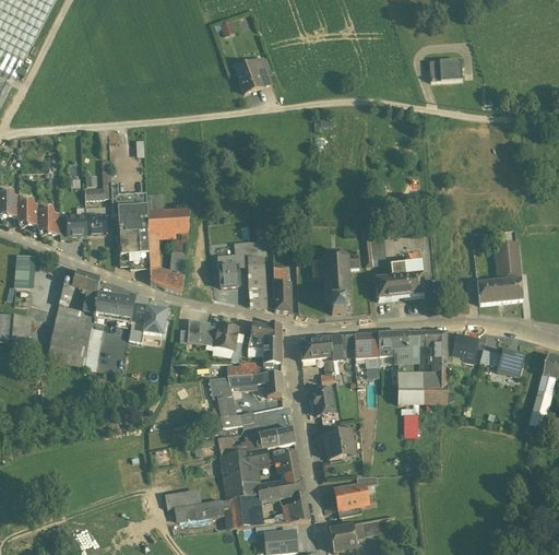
[(0,0),(0,104),(54,0),(0,0)]
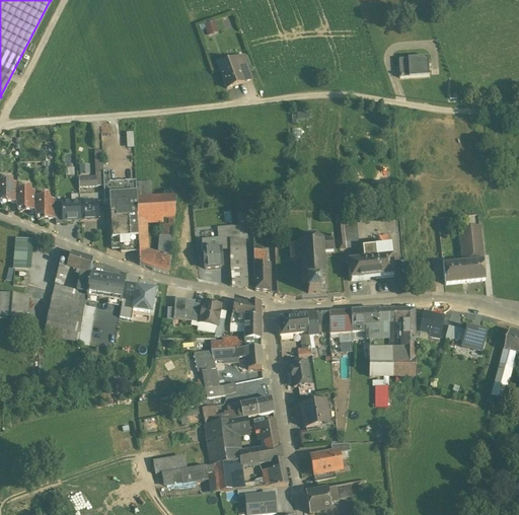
[(205,21),(208,31),(220,28),(217,17),(205,21)]
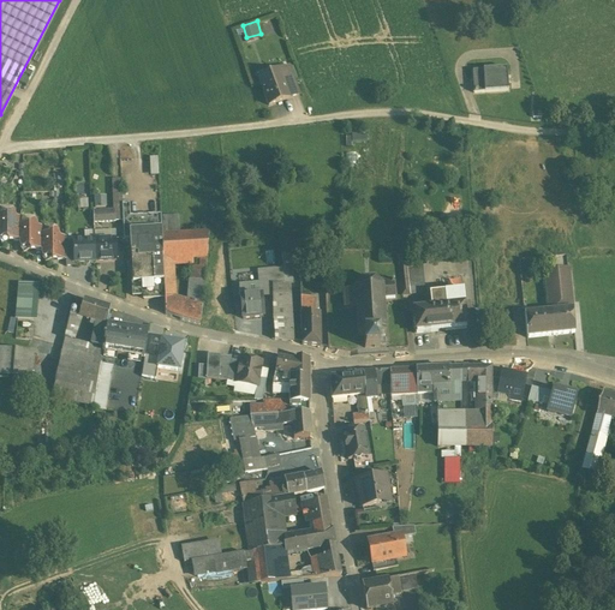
[(294,79),(288,63),(278,66),(279,70),(280,70),(285,83),(294,79)]
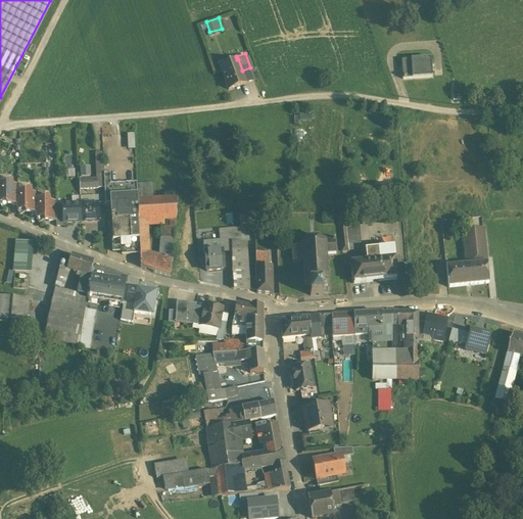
[(431,55),(401,57),(402,76),(432,74),(431,55)]
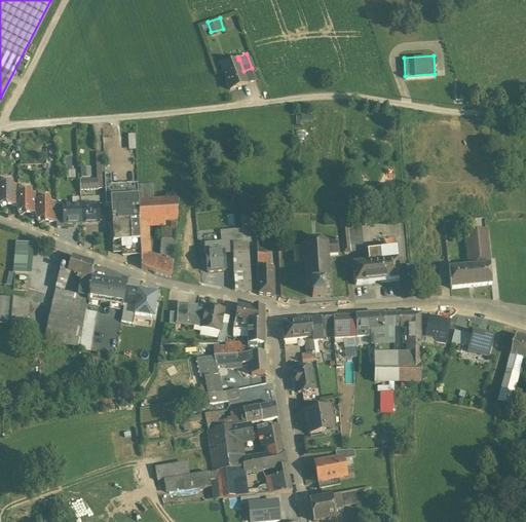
[(238,60),(222,66),(229,87),(247,80),(243,71),(239,60),(238,60)]
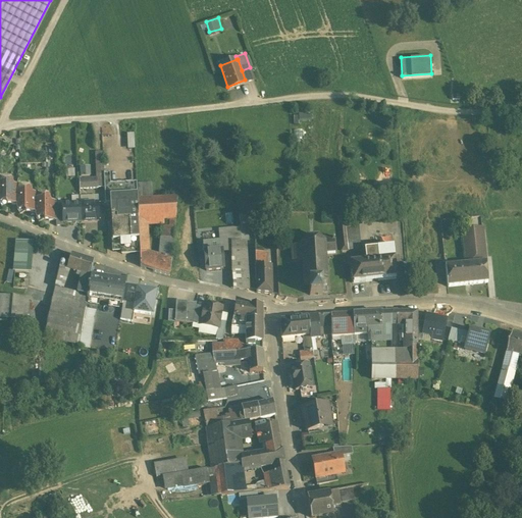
[(304,138),(303,126),(295,126),(295,138),(304,138)]
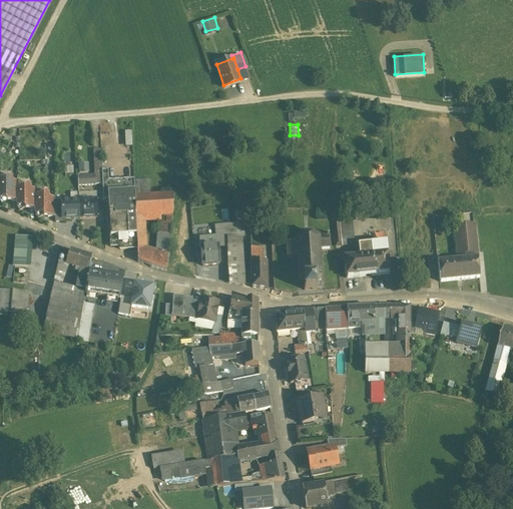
[(79,170),(89,169),(89,159),(78,160),(79,170)]
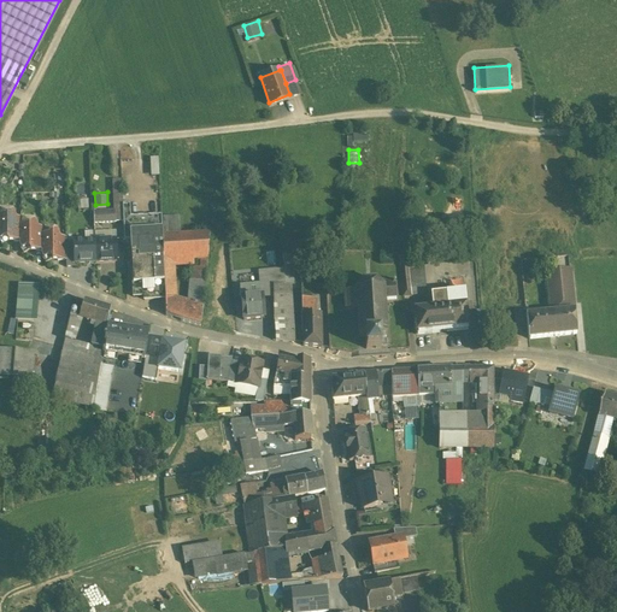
[(80,205),(89,205),(88,195),(78,196),(80,205)]
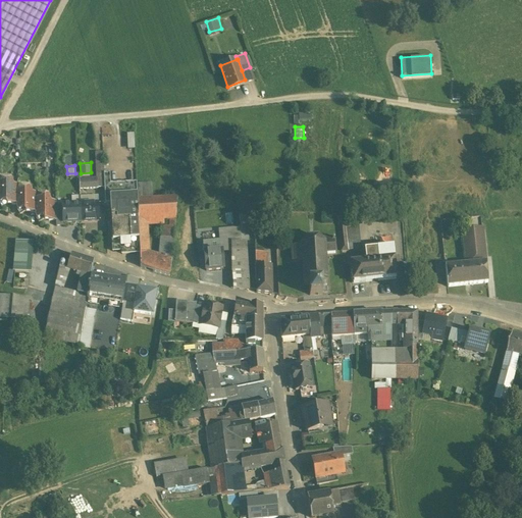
[(10,175),(3,179),(0,179),(0,201),(1,203),(9,198),(11,201),(16,201),(16,188),(16,187),(16,182),(13,182),(10,175)]
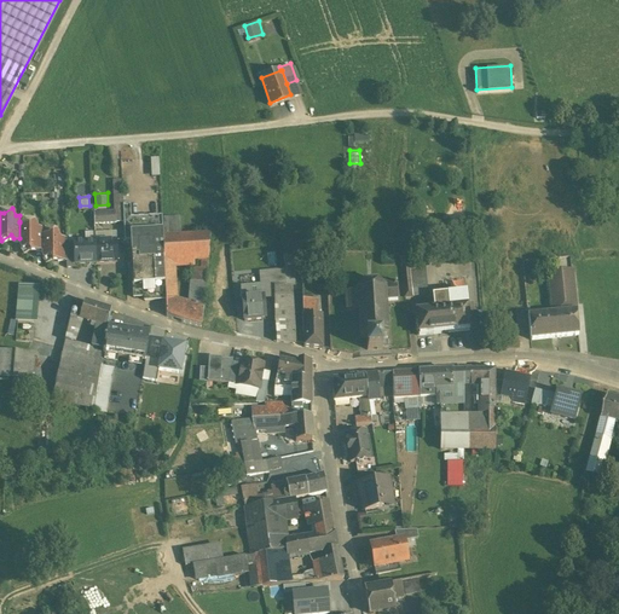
[(115,209),(94,210),(94,220),(115,219),(115,209)]
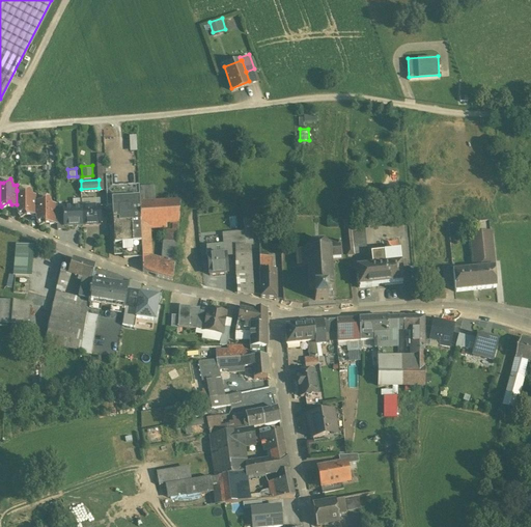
[(112,196),(139,195),(139,184),(138,184),(112,185),(112,196)]
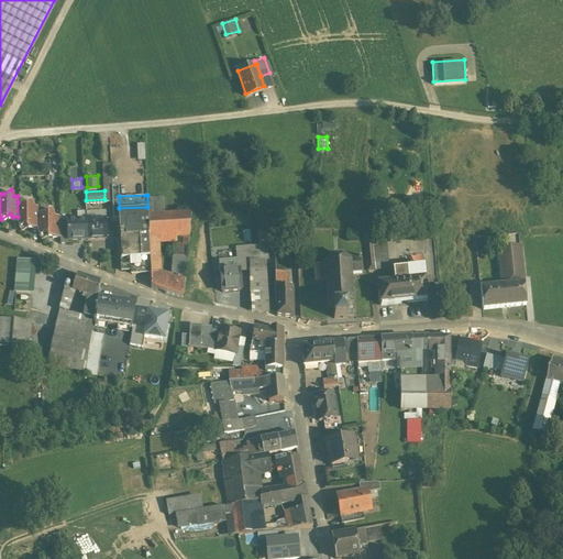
[(147,211),(165,210),(164,195),(147,195),(147,207),(147,211)]
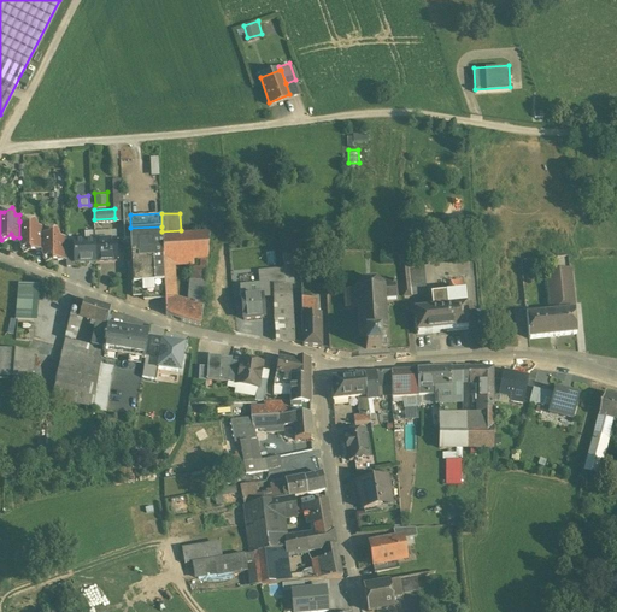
[(34,217),(25,222),(19,222),(19,237),(19,239),(19,242),(23,249),(33,243),(35,247),(41,247),(41,231),(41,224),(39,224),(34,217)]
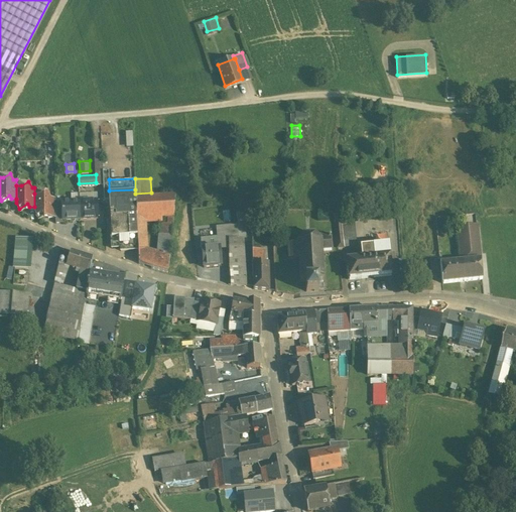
[(50,196),(47,189),(40,194),(34,194),(34,207),(34,208),(34,211),(38,217),(45,212),(47,215),(55,215),(54,201),(54,196),(50,196)]
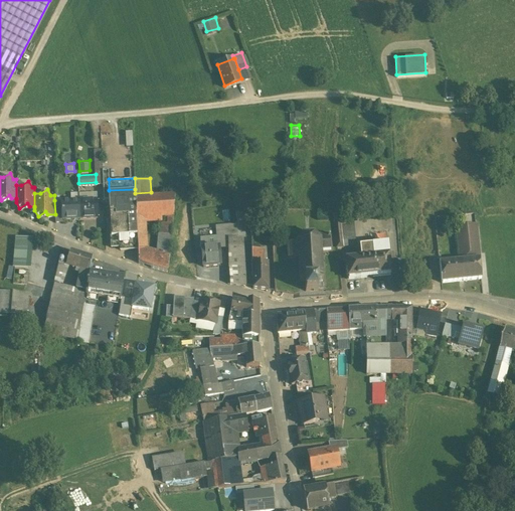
[(111,233),(137,232),(136,215),(135,193),(135,189),(109,190),(109,198),(111,233)]
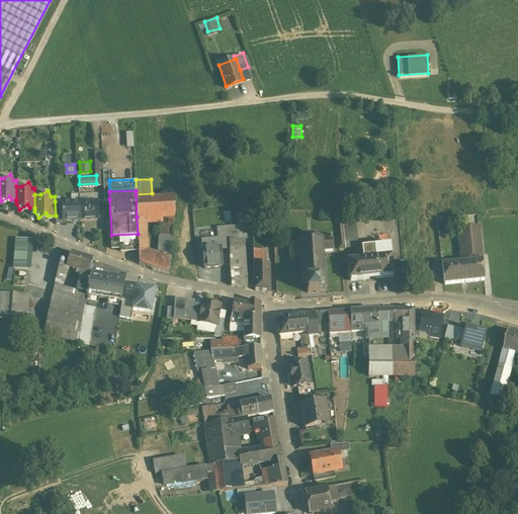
[(137,217),(147,216),(160,216),(174,215),(176,192),(152,193),(136,194),(137,217)]
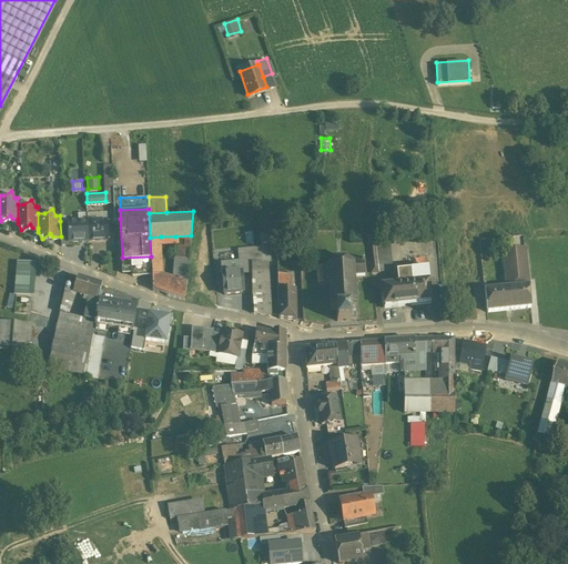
[(92,219),(88,219),(88,238),(108,238),(107,218),(92,219)]
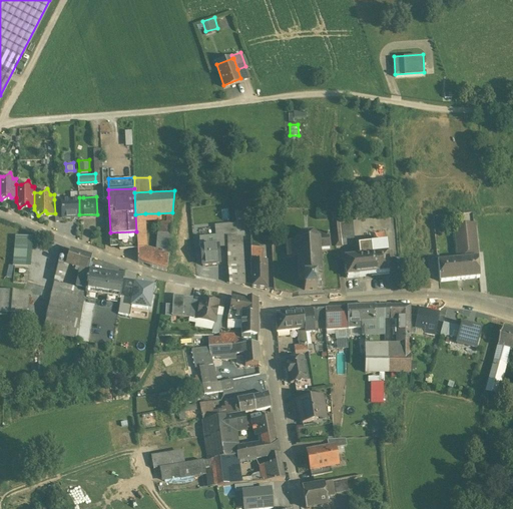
[(61,215),(79,214),(79,197),(60,198),(61,215)]
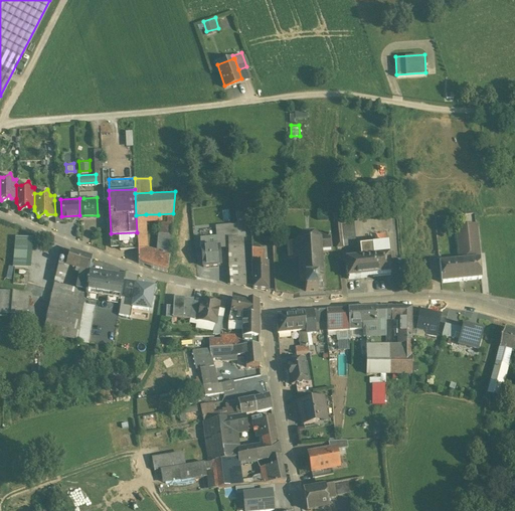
[(344,210),(334,211),(334,219),(340,218),(345,218),(344,210)]
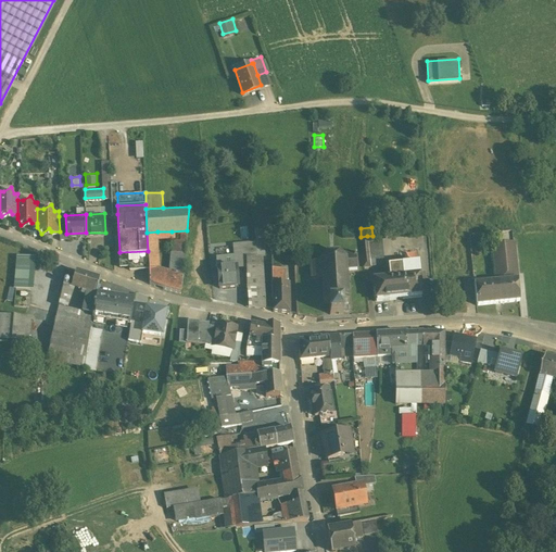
[(187,230),(172,231),(168,267),(182,272),(187,230)]
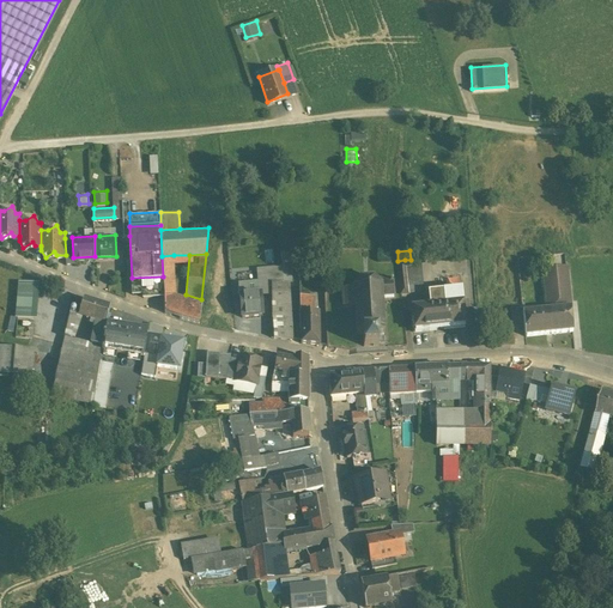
[(164,293),(184,299),(186,295),(176,292),(174,255),(162,256),(163,277),(164,293)]
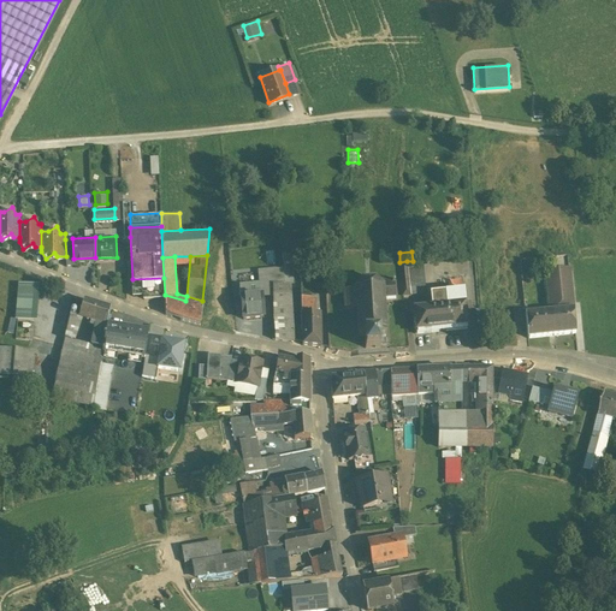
[(413,261),(407,261),(410,292),(426,291),(422,260),(413,261)]
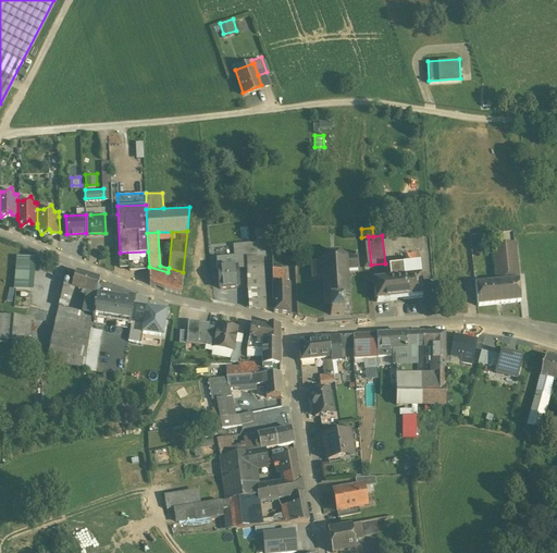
[(368,236),(361,237),(364,265),(371,265),(368,236)]
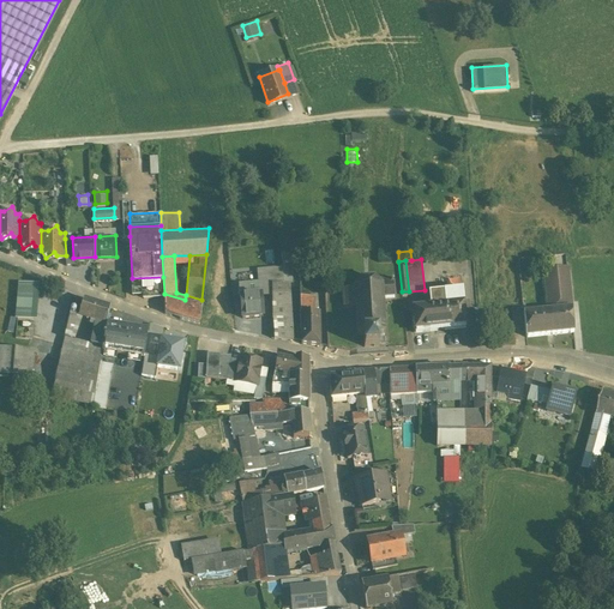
[(259,279),(260,291),(271,290),(271,279),(283,279),(283,264),(258,266),(259,279)]
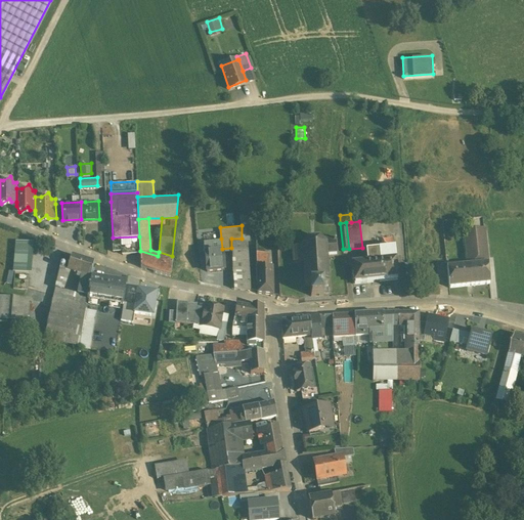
[(465,231),(468,262),(487,260),(484,229),(465,231)]
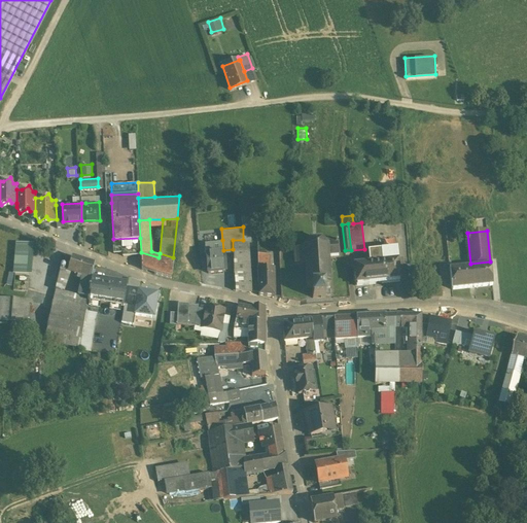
[(321,237),(310,238),(304,245),(304,246),(293,246),(294,262),(305,262),(306,285),(312,284),(313,295),(325,294),(325,292),(327,292),(327,283),(330,283),(328,252),(338,251),(338,239),(338,238),(336,238),(336,239),(328,239),(325,242),(321,237)]
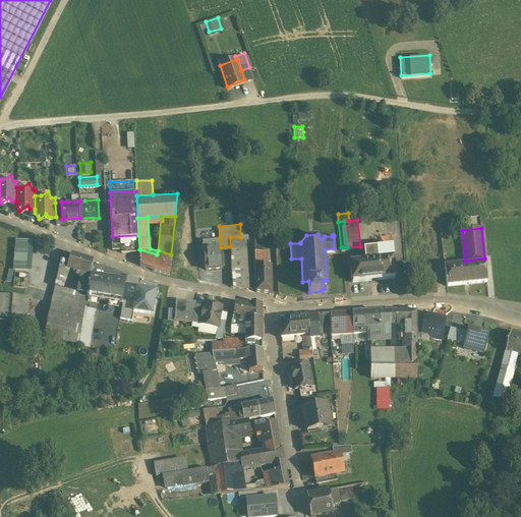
[(121,249),(139,249),(138,235),(112,236),(112,247),(121,247),(121,249)]
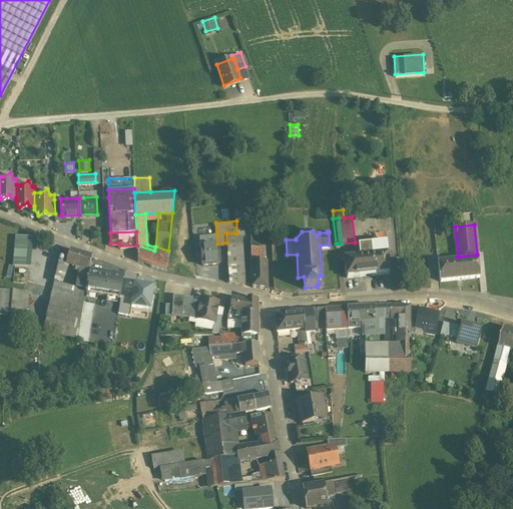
[(216,233),(199,235),(200,245),(217,243),(216,233)]
